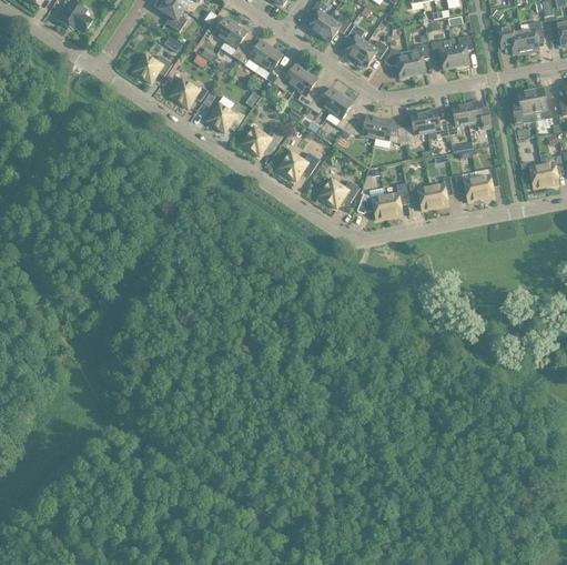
[(85,9),(73,0),(71,0),(60,18),(69,24),(70,22),(83,31),(91,19),(83,13),(85,9)]
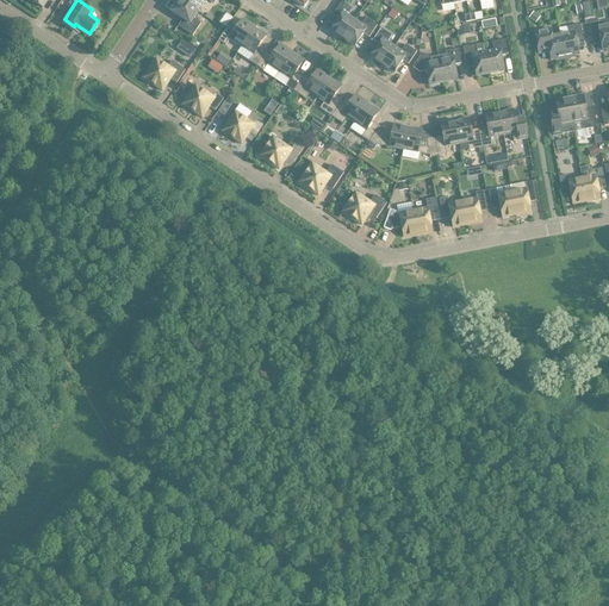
[(193,16),(198,10),(185,0),(175,0),(172,5),(173,6),(172,8),(182,16),(178,23),(192,33),(200,20),(193,16)]
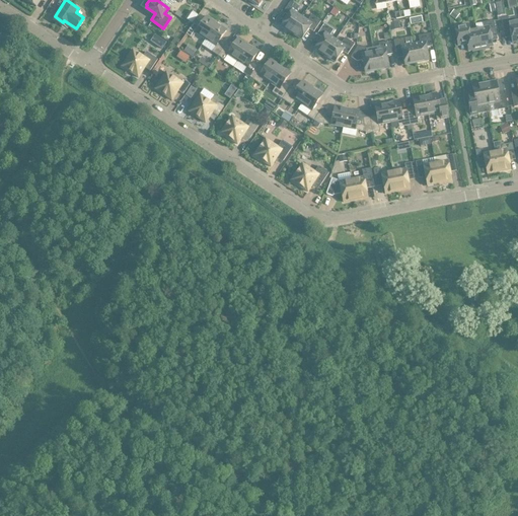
[(157,0),(168,8),(174,0),(179,0),(157,0)]
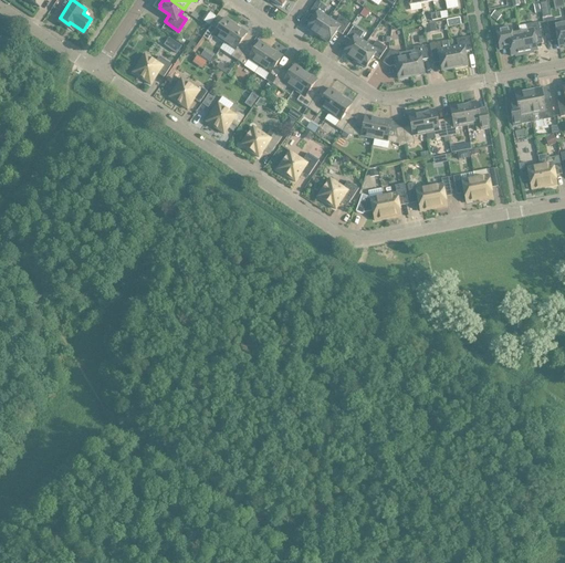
[(317,33),(328,17),(323,12),(327,6),(318,0),(315,0),(309,10),(314,13),(306,25),(317,33)]
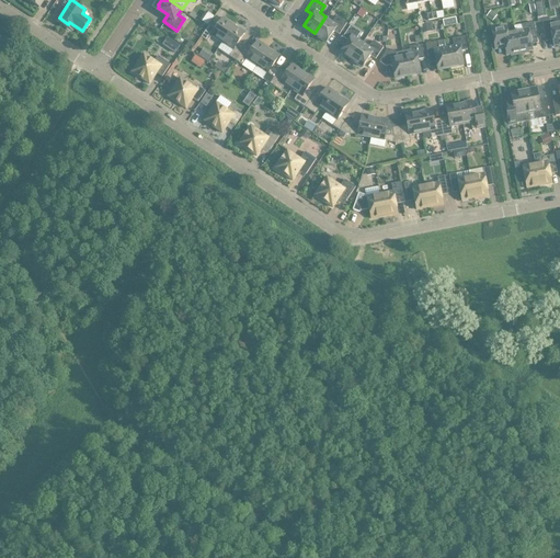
[(326,16),(315,33),(326,40),(333,29),(339,32),(346,21),(336,13),(332,21),(326,16)]
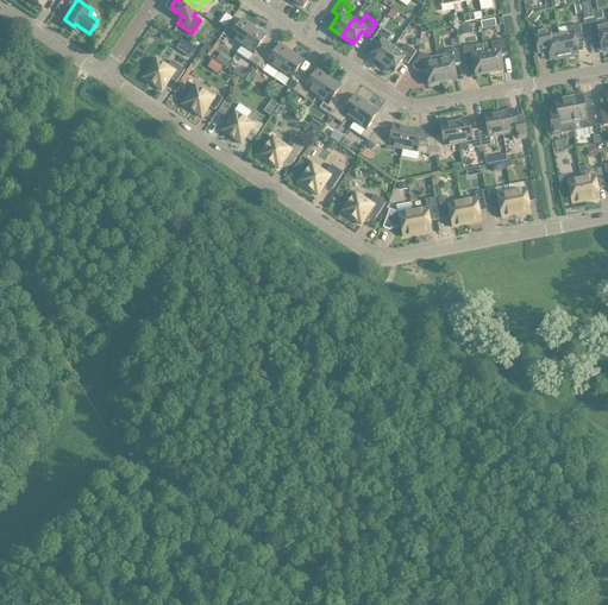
[(230,36),(240,44),(254,25),(249,21),(249,20),(243,16),(233,30),(226,25),(218,37),(225,42),(230,36)]
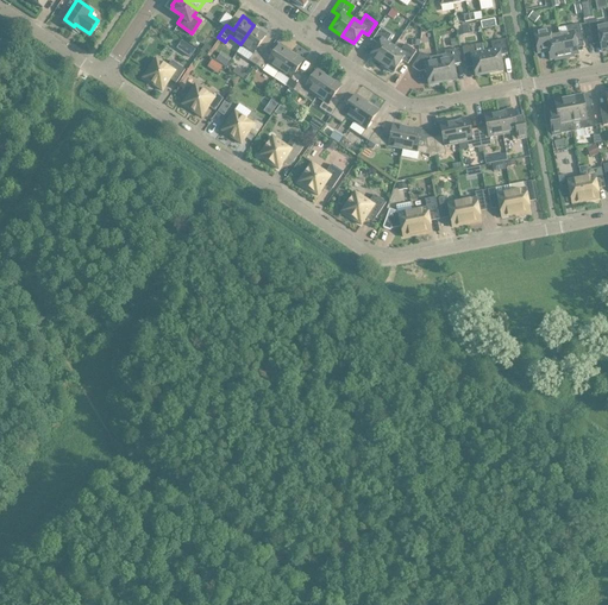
[(607,21),(602,23),(601,17),(588,19),(591,35),(599,33),(601,48),(606,46),(606,48),(607,48),(607,21)]
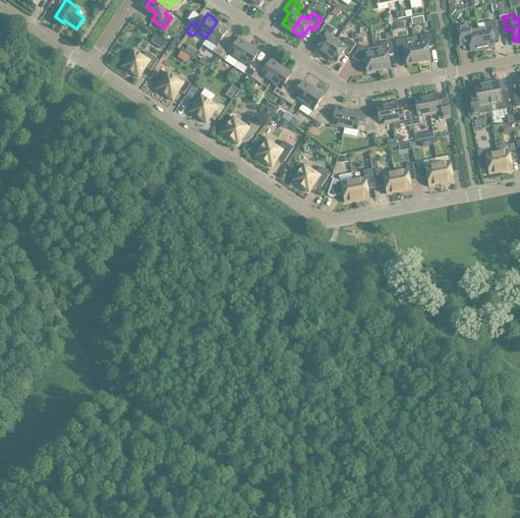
[(498,31),(496,18),(484,20),(477,22),(478,26),(482,48),(490,46),(490,45),(494,44),(492,32),(498,31)]
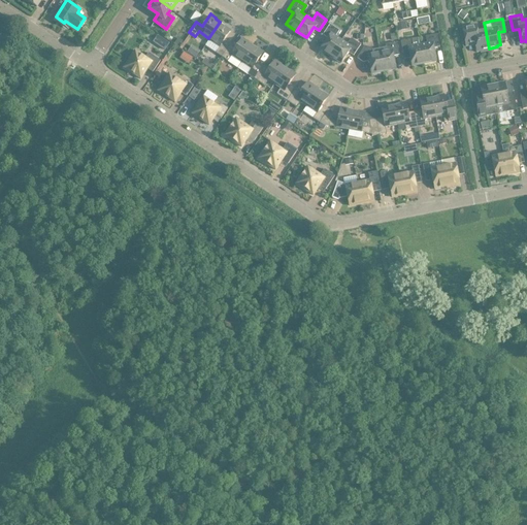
[(220,22),(208,38),(219,44),(216,51),(222,55),(229,43),(223,39),(230,28),(225,24),(225,25),(220,22)]
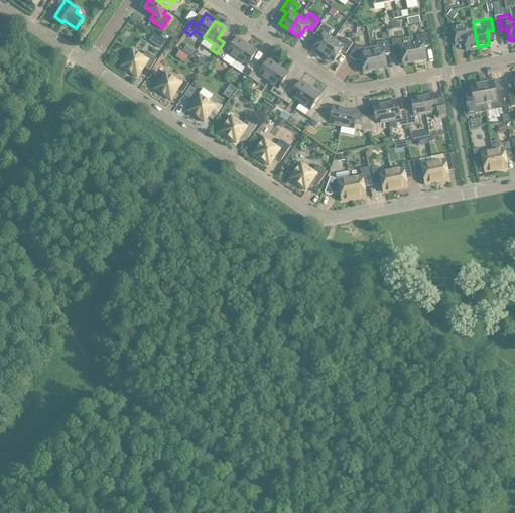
[(323,52),(333,37),(328,34),(332,27),(323,21),(315,31),(320,35),(312,45),(323,52)]
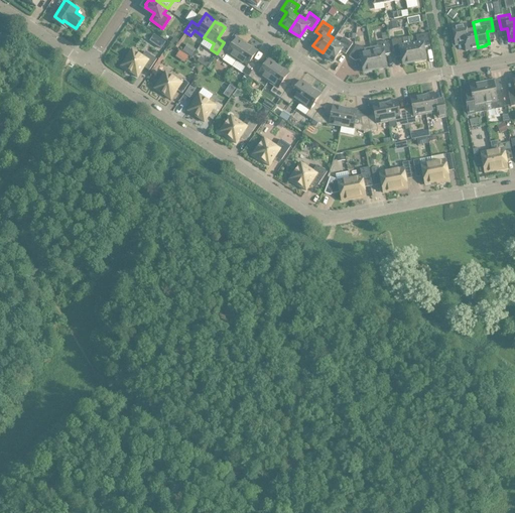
[(478,47),(474,26),(467,28),(466,22),(454,24),(457,37),(464,36),(466,48),(470,47),(470,48),(478,47)]
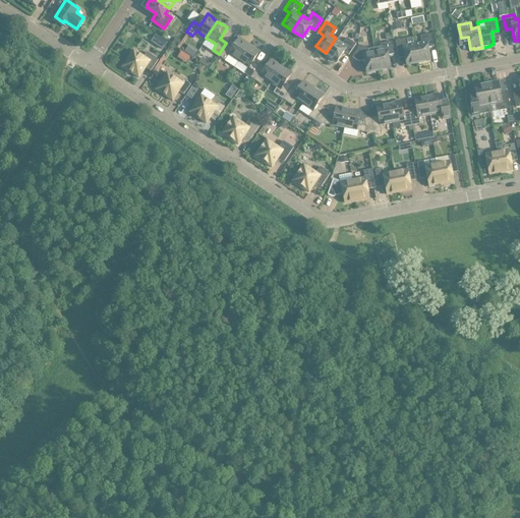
[(414,43),(418,60),(430,58),(427,45),(434,44),(431,32),(420,34),(421,41),(414,43)]
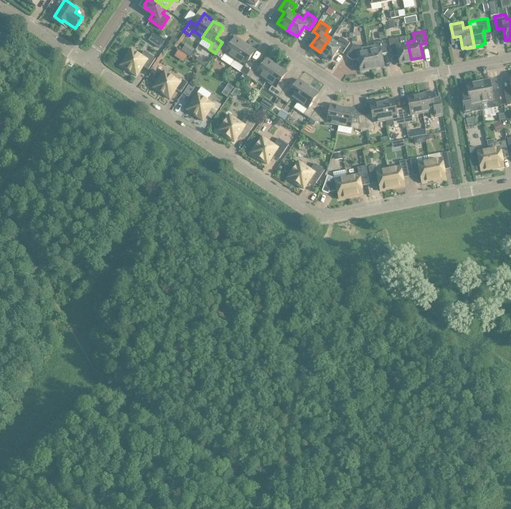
[(411,59),(407,42),(406,34),(388,38),(391,50),(397,49),(399,61),(411,59)]
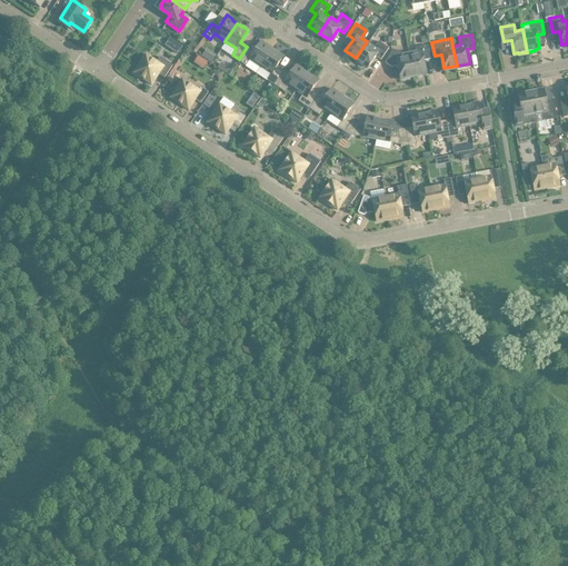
[(247,47),(239,59),(256,70),(272,47),(267,43),(268,42),(261,39),(253,51),(247,47)]
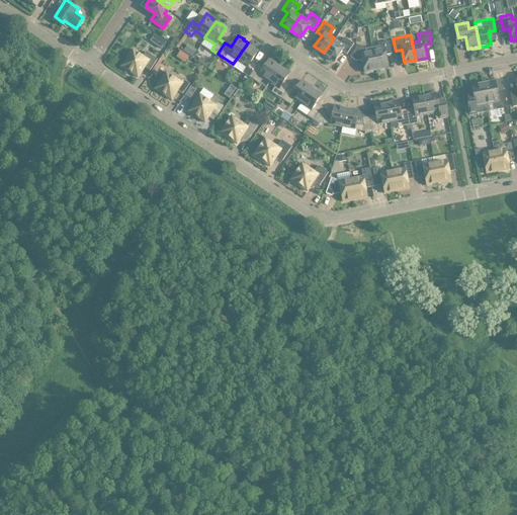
[(334,37),(324,53),(334,60),(341,49),(346,53),(353,41),(344,35),(340,41),(334,37)]
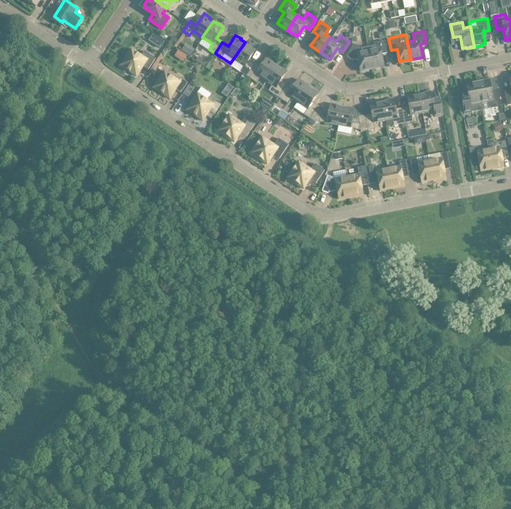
[(367,44),(372,67),(383,64),(381,52),(387,51),(384,38),(373,41),(374,43),(367,44)]
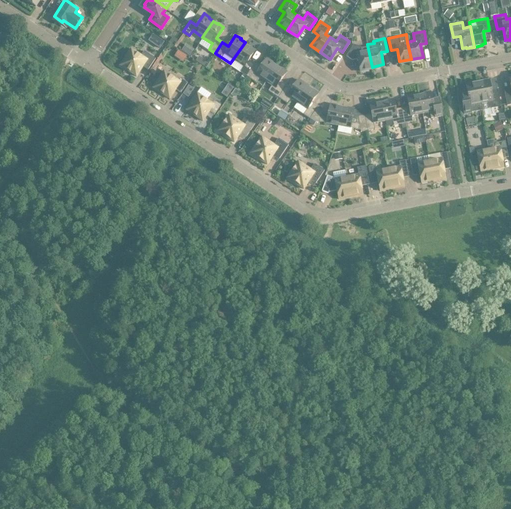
[(230,63),(246,74),(253,63),(247,59),(255,48),(250,44),(249,45),(245,42),(230,63)]
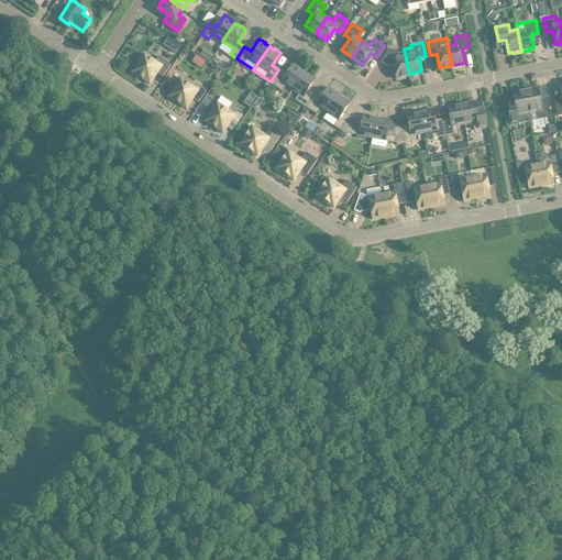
[(396,76),(409,74),(404,48),(397,50),(396,47),(390,48),(388,47),(381,59),(387,64),(393,63),(396,76)]
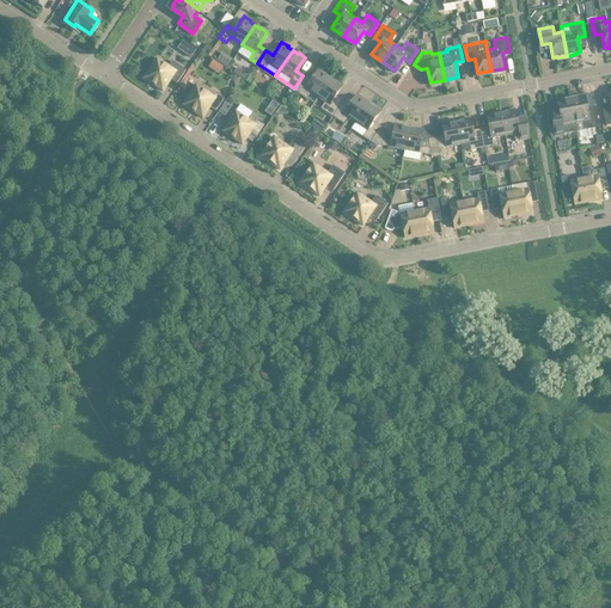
[(169,63),(157,55),(142,75),(152,81),(153,80),(156,83),(156,84),(163,88),(170,78),(176,81),(185,67),(172,59),(169,63)]
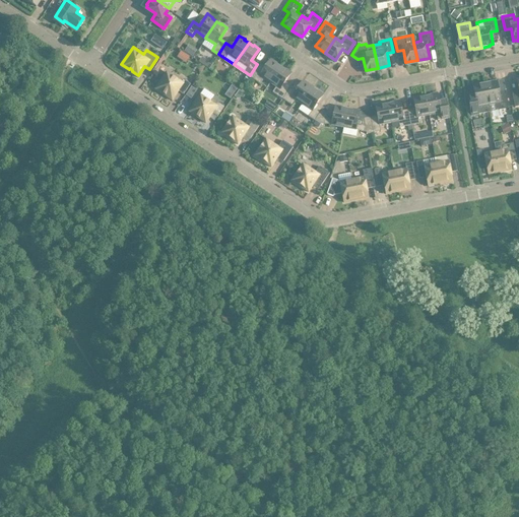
[(257,64),(250,75),(260,81),(263,76),(269,80),(280,64),(276,61),(271,57),(263,68),(257,64)]
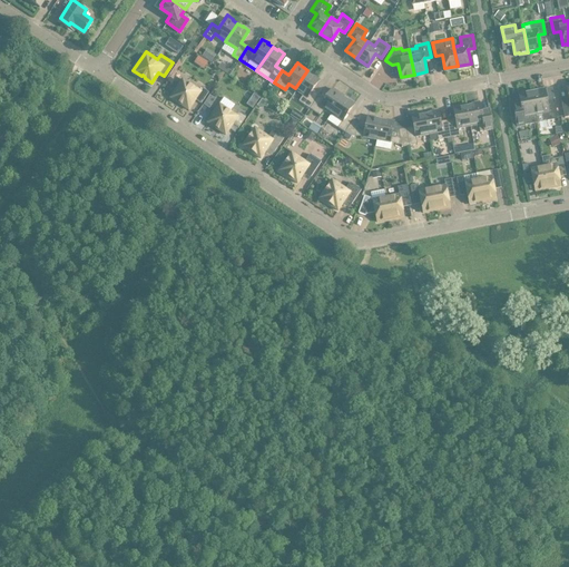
[(307,70),(295,88),(303,93),(298,99),(310,106),(317,95),(311,90),(320,77),(313,74),(307,70)]
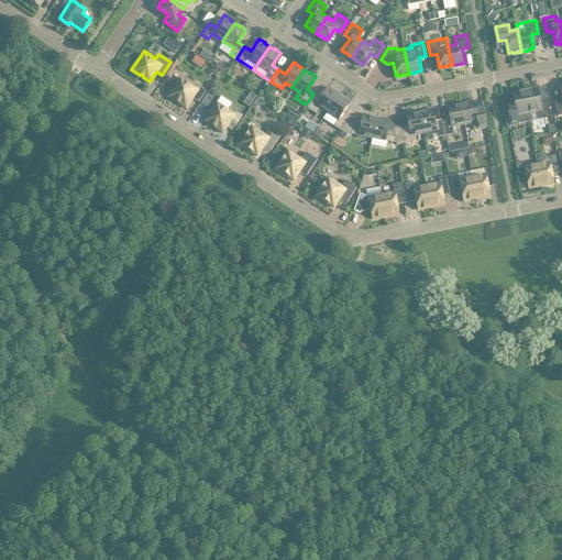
[(198,88),(180,76),(168,94),(176,99),(177,99),(179,100),(179,101),(186,106),(193,96),(198,100),(206,88),(200,85),(198,88)]
